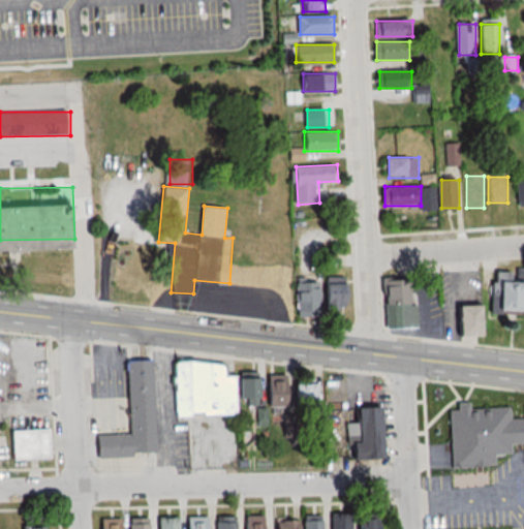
[(513,280),(513,272),(496,272),(495,311),(523,311),(523,280),(513,280)]
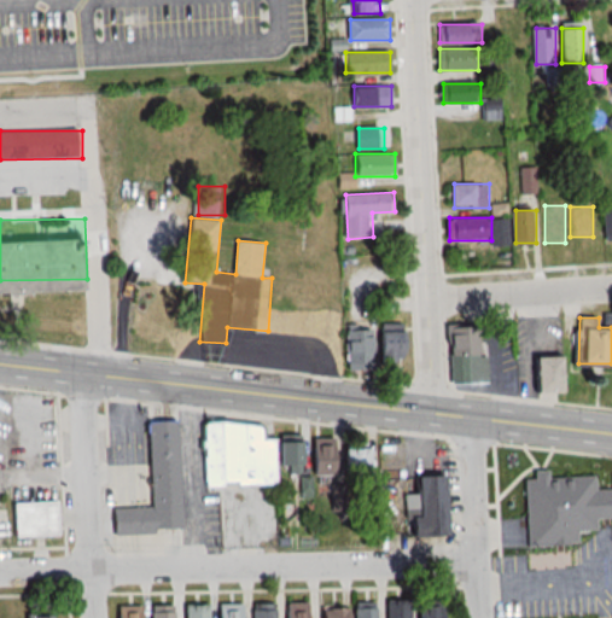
[(452,384),(493,384),(491,356),(481,356),(481,326),(452,327),(452,384)]
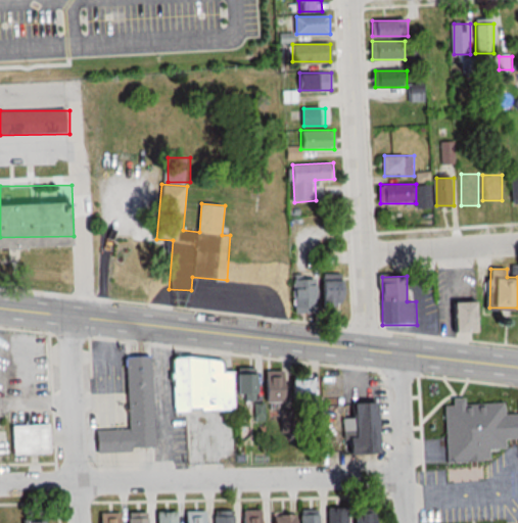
[(294,313),(317,313),(317,278),(294,278),(294,313)]
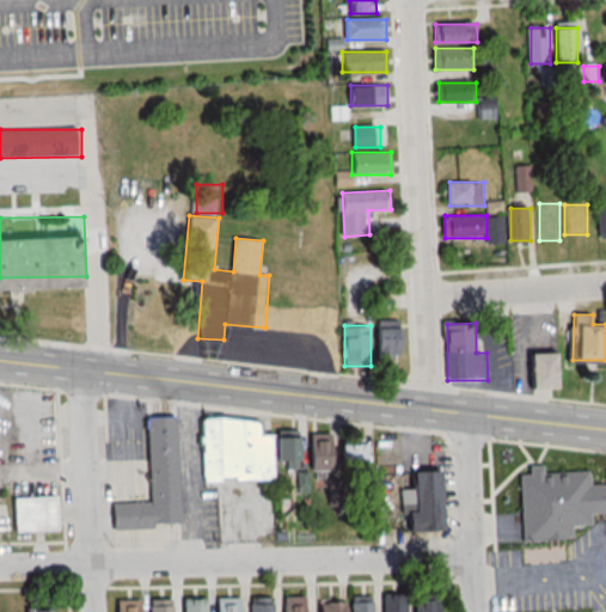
[(404,326),(374,326),(374,357),(404,357),(404,326)]
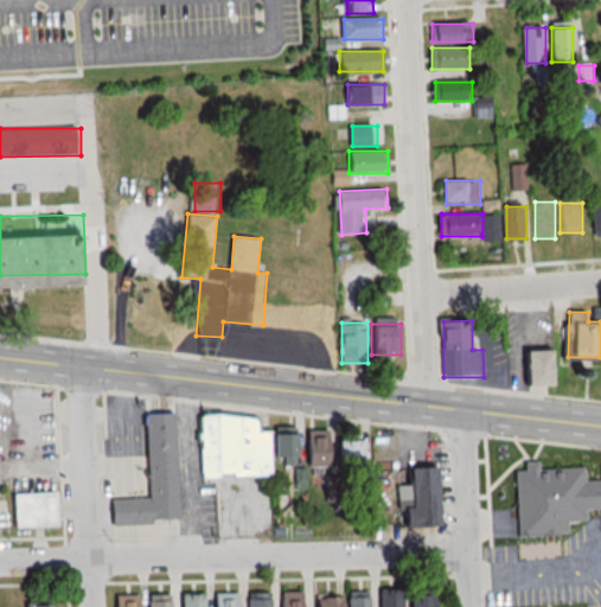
[(555,383),(555,350),(524,350),(524,383),(555,383)]
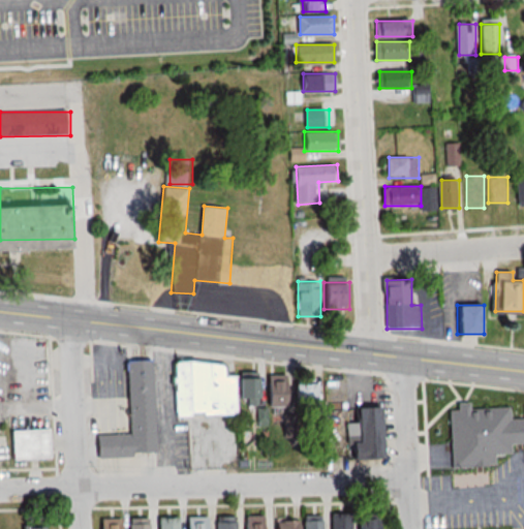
[(131,434),(99,435),(99,457),(157,455),(154,361),(129,361),(131,434)]
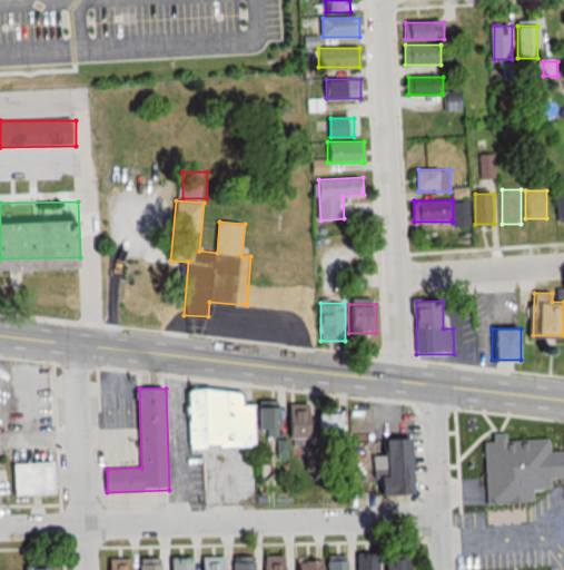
[(191,449),(258,446),(258,430),(278,430),(277,406),(243,406),(243,390),(189,391),(191,449)]
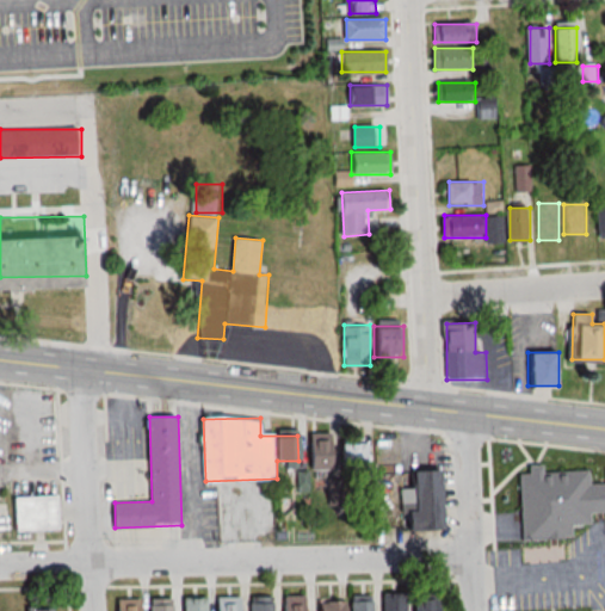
[(331,469),(331,433),(309,433),(309,469),(331,469)]
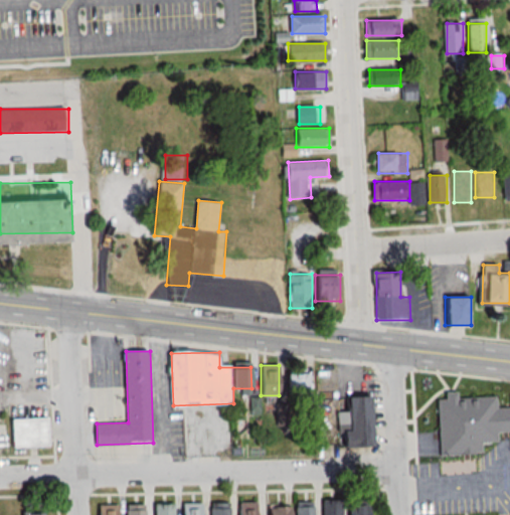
[(284,374),(284,395),(306,395),(306,374),(284,374)]
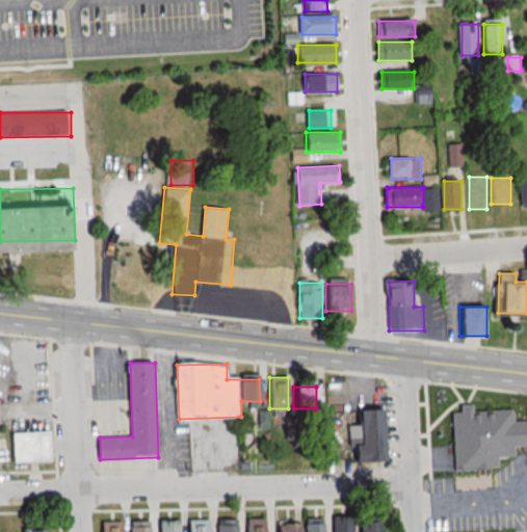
[(526,420),(517,421),(514,409),(475,411),(473,404),(462,405),(463,413),(454,414),(456,471),(483,470),(482,451),(495,451),(494,444),(502,441),(516,441),(515,429),(526,428),(526,420)]
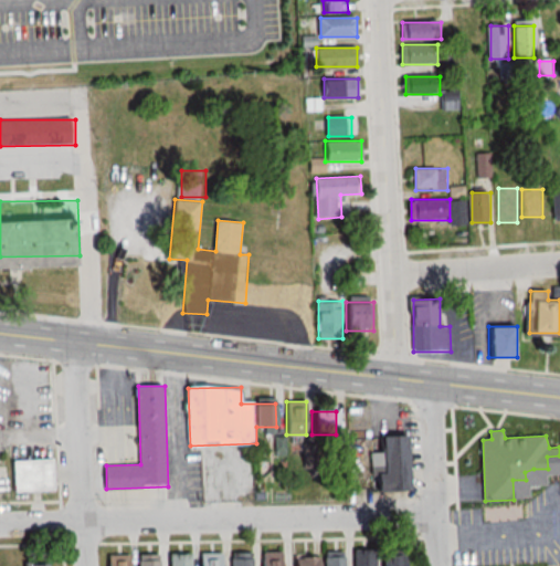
[(408,490),(407,437),(373,437),(374,465),(378,465),(378,490),(408,490)]
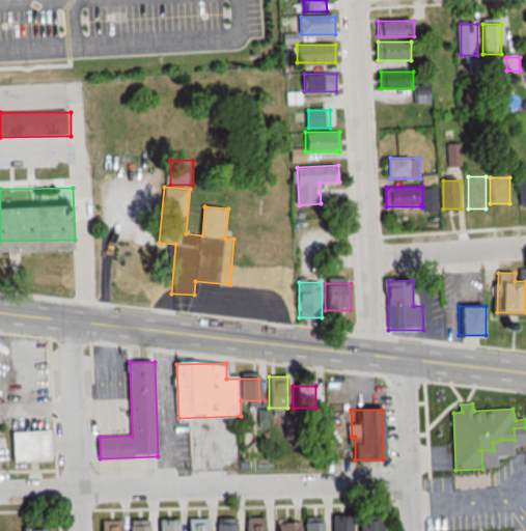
[(288,438),(302,438),(302,417),(288,417),(288,438)]
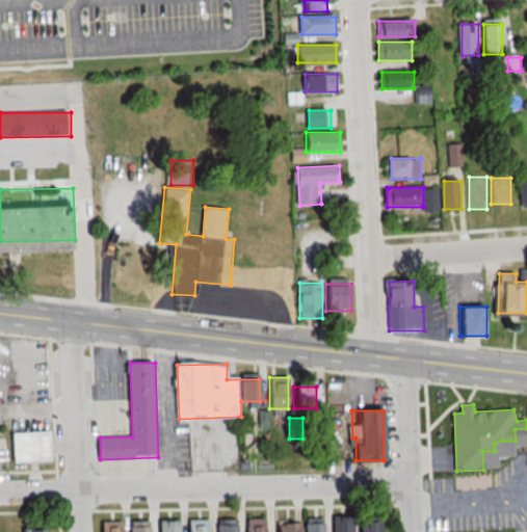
[(14,462),(52,461),(51,432),(12,433),(14,462)]
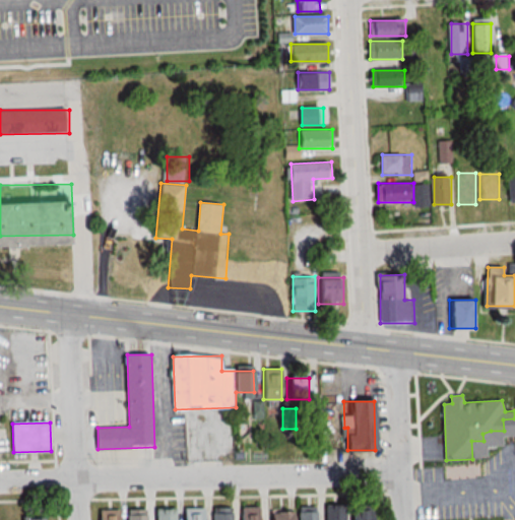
[(329,519),(346,519),(347,504),(329,504),(329,519)]
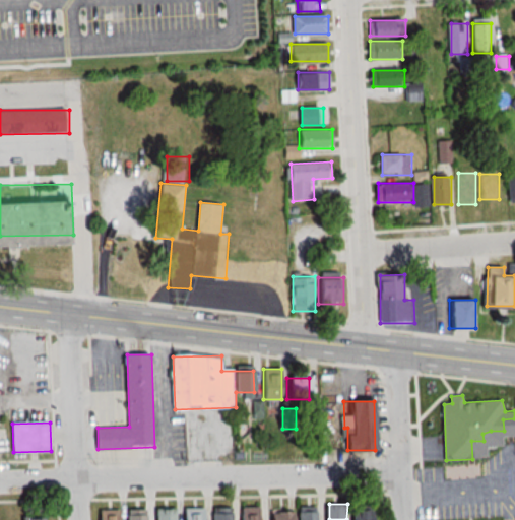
[(375,519),(376,504),(352,504),(351,519),(375,519)]
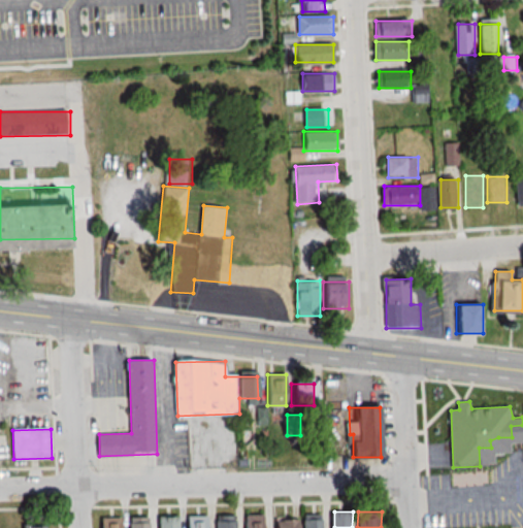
[(219,527),(238,527),(239,515),(220,515),(219,527)]
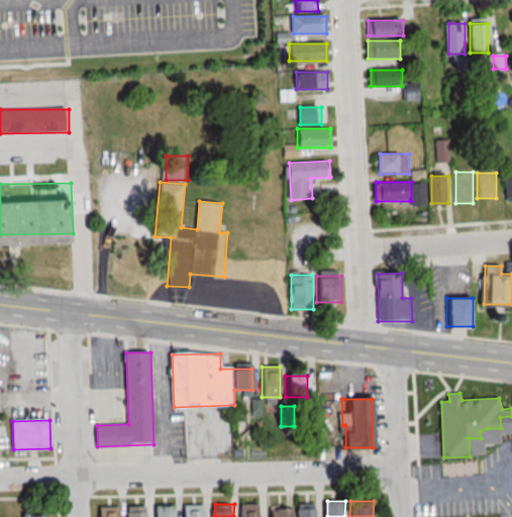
[(262,516),(263,504),(242,504),(241,516),(262,516)]
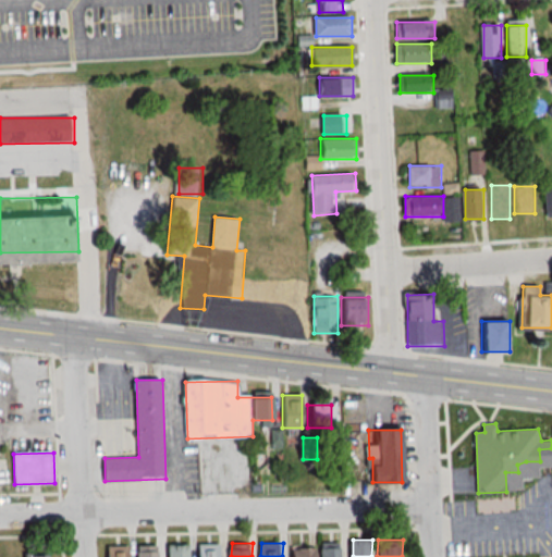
[(341,556),(342,543),(322,543),(322,556),(341,556)]
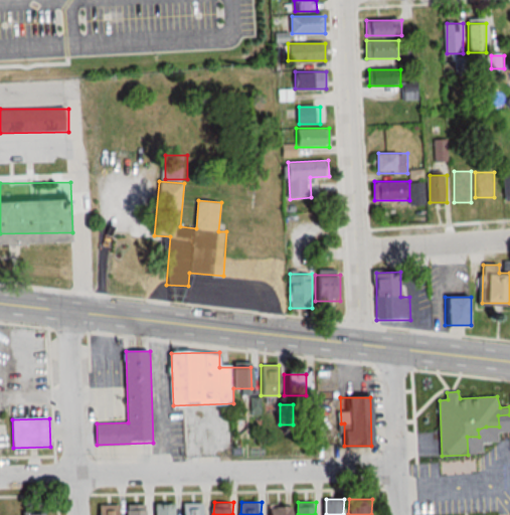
[(204,514),(204,503),(183,503),(183,514),(204,514)]
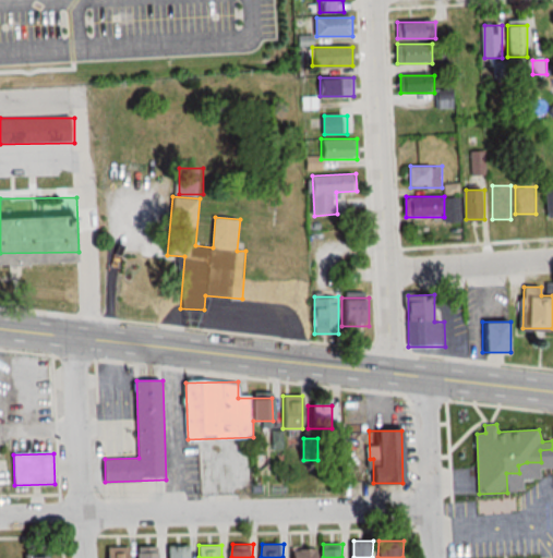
[(190,557),(191,546),(169,546),(168,557),(190,557)]
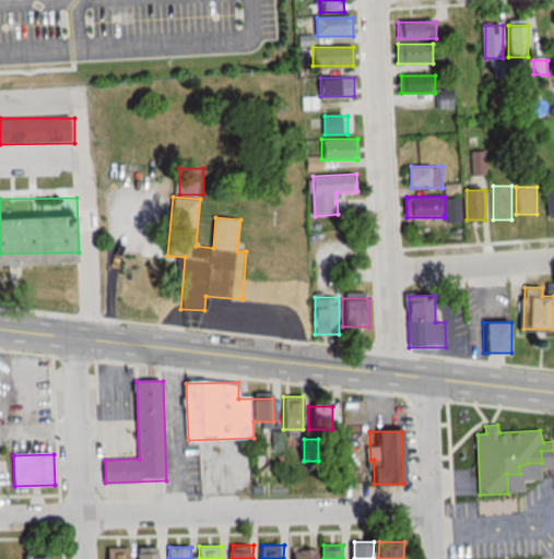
[(107,558),(129,558),(129,548),(108,548),(107,558)]
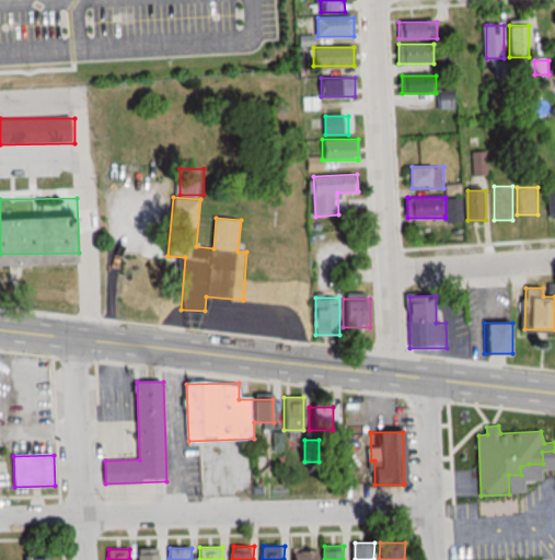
[(160,559),(161,549),(140,549),(139,559),(160,559)]
